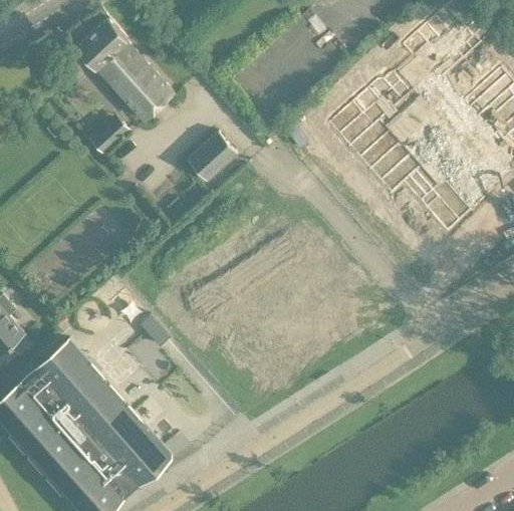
[(108,17),(75,46),(94,67),(96,66),(112,84),(144,118),(173,92),(142,58),(125,39),(127,37),(108,17)]
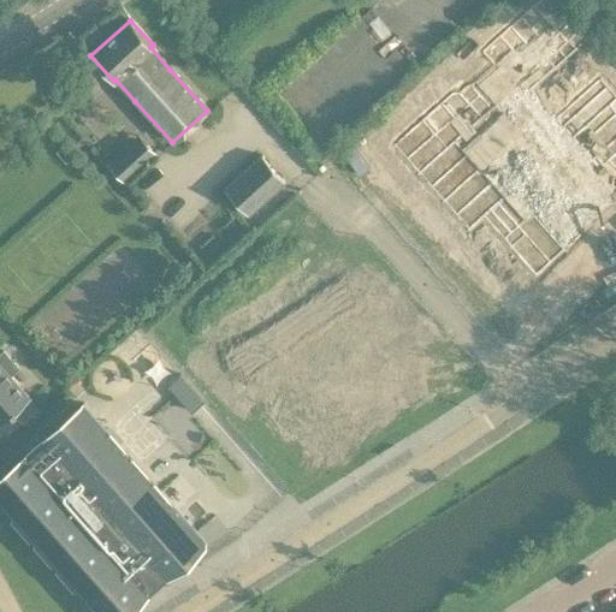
[(154,154),(137,136),(111,160),(126,178),(154,154)]
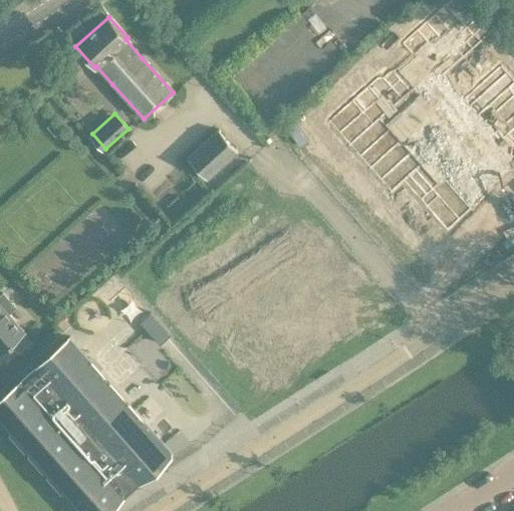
[(232,157),(237,153),(218,132),(187,160),(206,181),(217,171),(220,175),(209,185),(215,192),(242,168),(232,157)]
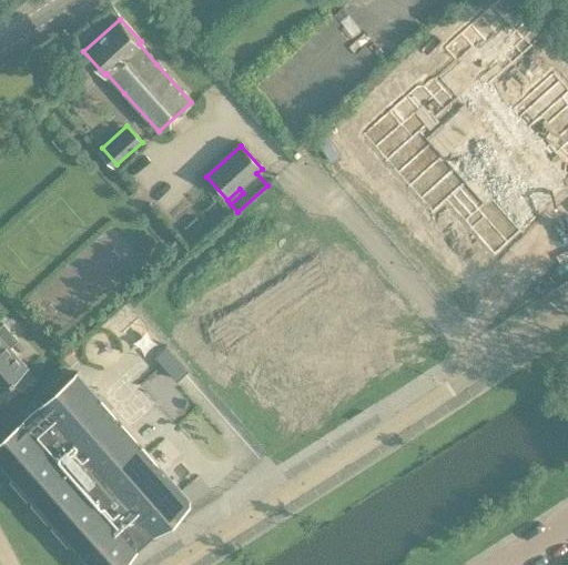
[(0,393),(11,384),(20,394),(36,381),(27,371),(28,370),(10,350),(18,342),(11,334),(9,332),(3,325),(0,328),(0,393)]
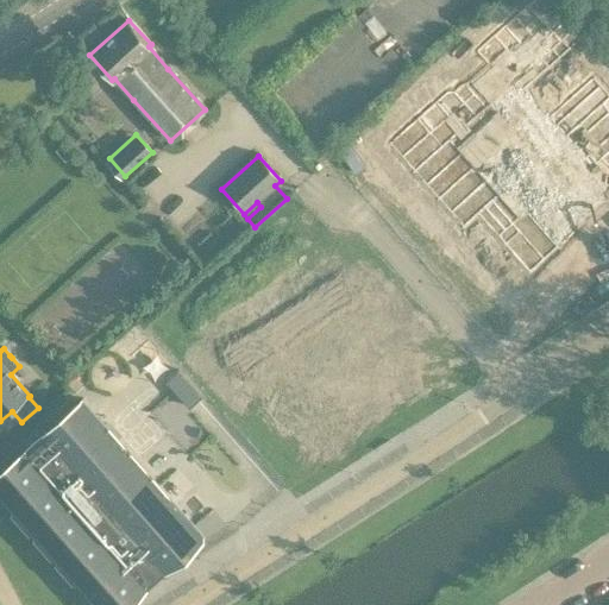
[(170,380),(165,384),(189,411),(203,398),(180,372),(170,380)]
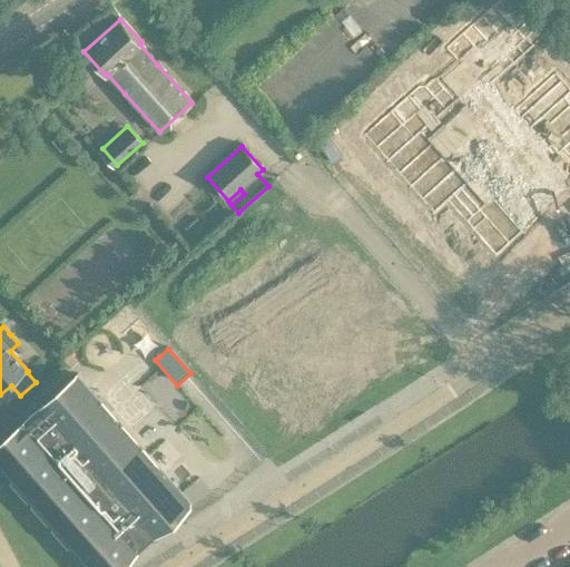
[(80,377),(29,419),(0,443),(0,467),(88,566),(119,566),(174,520),(175,521),(176,520),(174,518),(172,520),(166,514),(184,498),(183,497),(182,498),(79,379),(80,378),(80,377)]
